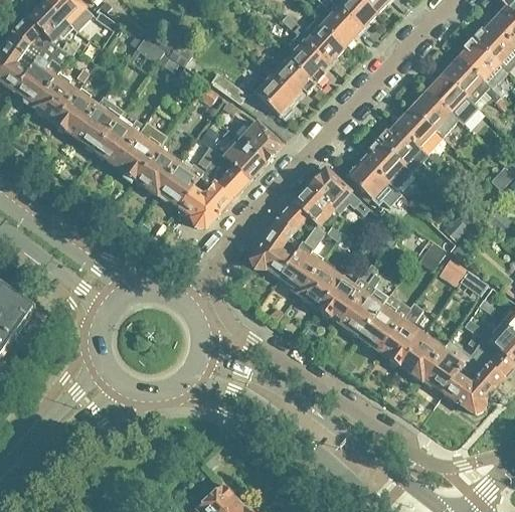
[(93,15),(75,0),(45,0),(44,1),(45,2),(69,26),(76,32),(93,15)]
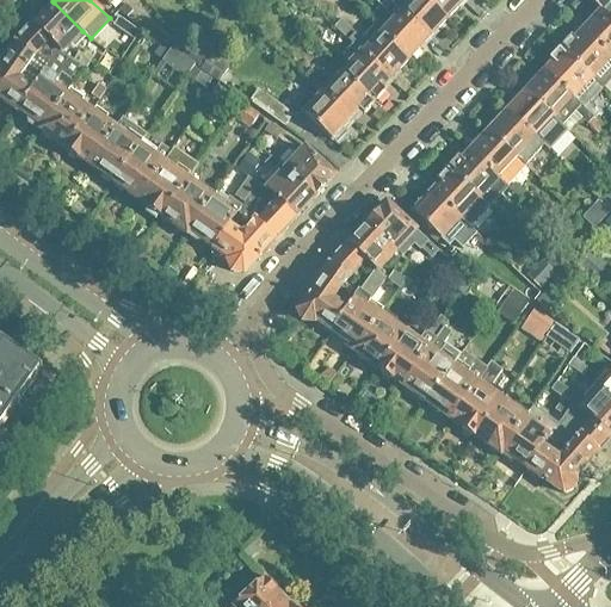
[(445,17),(427,0),(393,0),(392,1),(400,10),(399,11),(427,37),(445,17)]
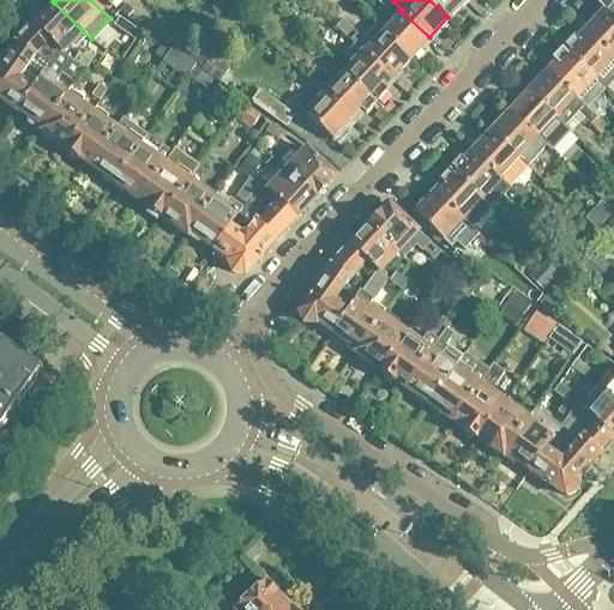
[(429,0),(447,17),(463,0),(429,0)]
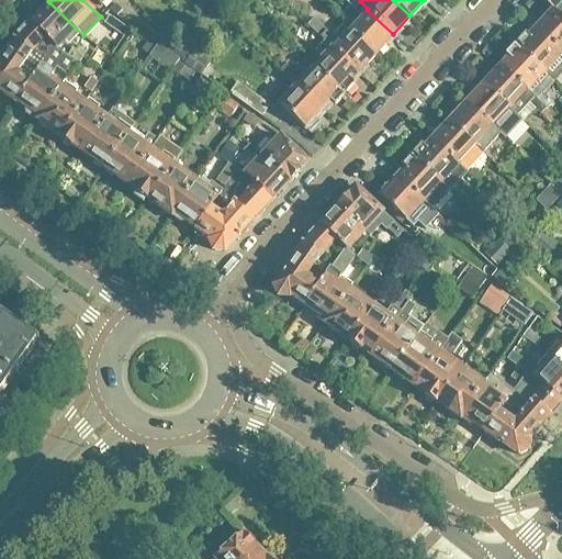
[(542,0),(544,2),(546,1),(551,8),(552,7),(561,15),(561,14),(561,0),(542,0)]
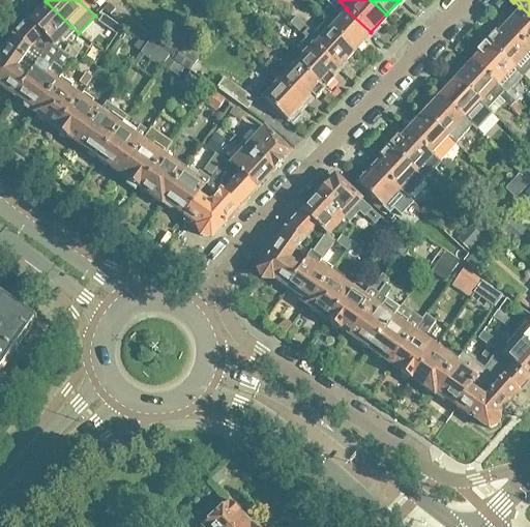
[(108,1),(101,7),(109,12),(115,6),(108,1)]
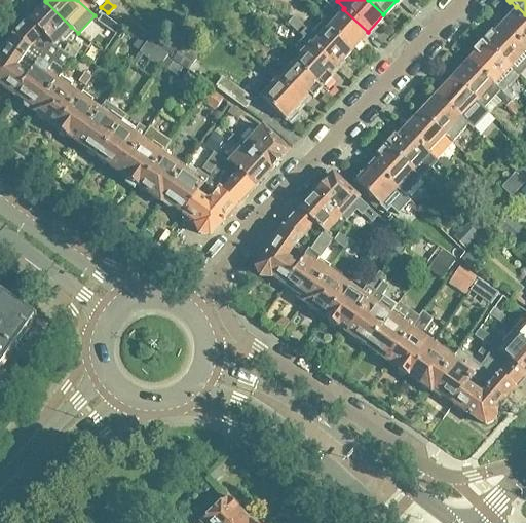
[(53,45),(71,27),(46,2),(42,3),(37,8),(37,10),(28,21),(41,33),(41,34),(51,44),(53,45)]
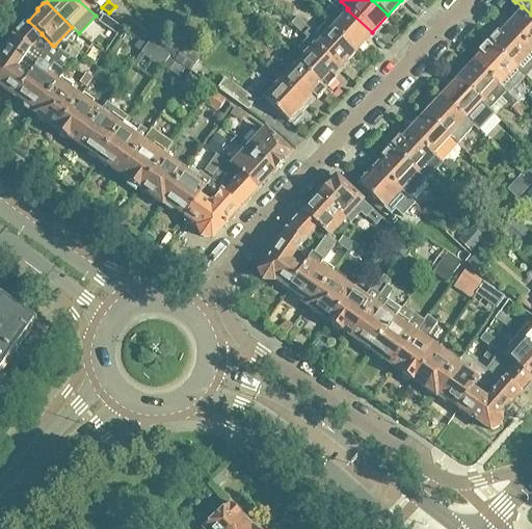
[(531,15),(523,6),(522,7),(506,24),(531,47),(531,15)]
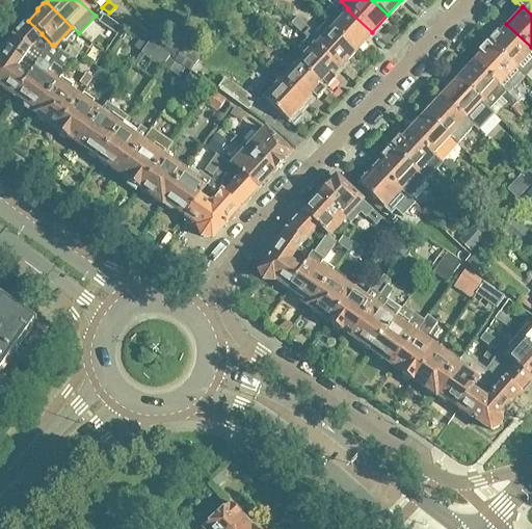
[(372,32),(347,9),(330,27),(355,50),(372,32)]
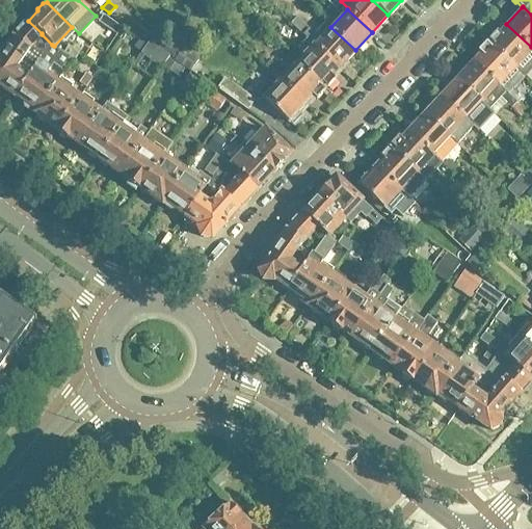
[(99,20),(117,32),(122,24),(104,11),(99,20)]
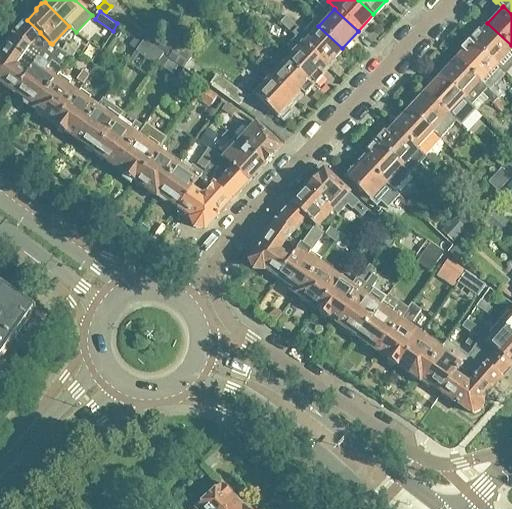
[(36,57),(50,43),(40,33),(40,32),(27,20),(12,35),(9,38),(0,51),(0,80),(15,91),(28,72),(26,71),(36,57)]
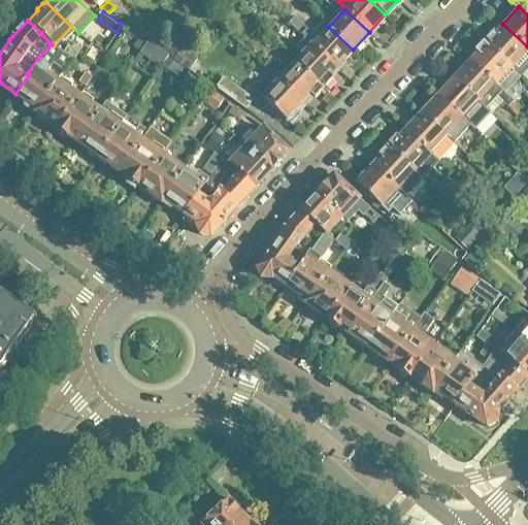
[(353,50),(328,27),(322,21),(312,31),(306,25),(300,31),(305,36),(304,37),(336,67),(353,50)]
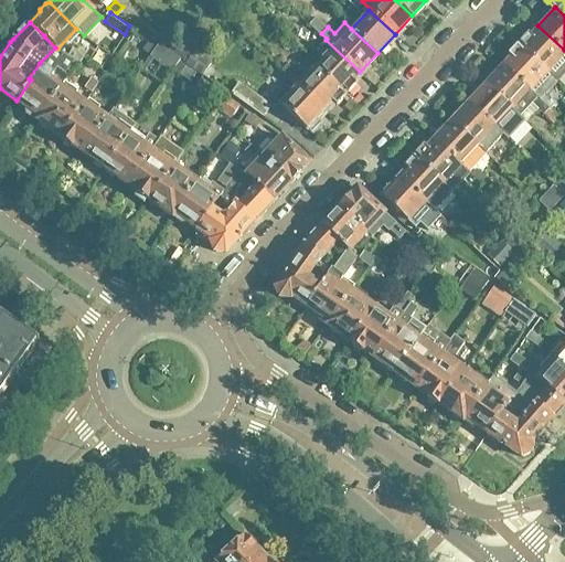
[(564,50),(537,25),(530,34),(526,31),(519,41),(518,42),(557,80),(564,72),(564,71),(564,50)]
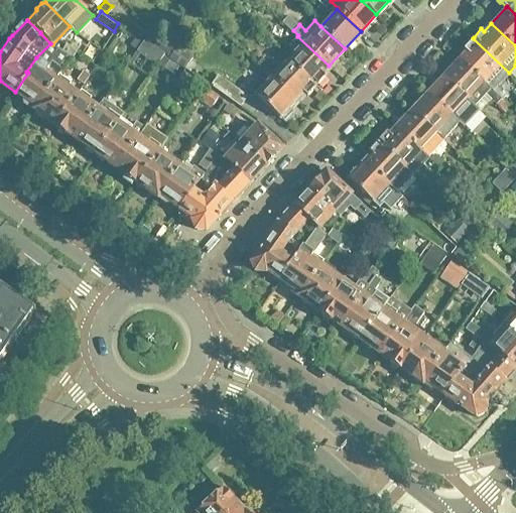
[(177,27),(167,36),(174,44),(184,34),(177,27)]
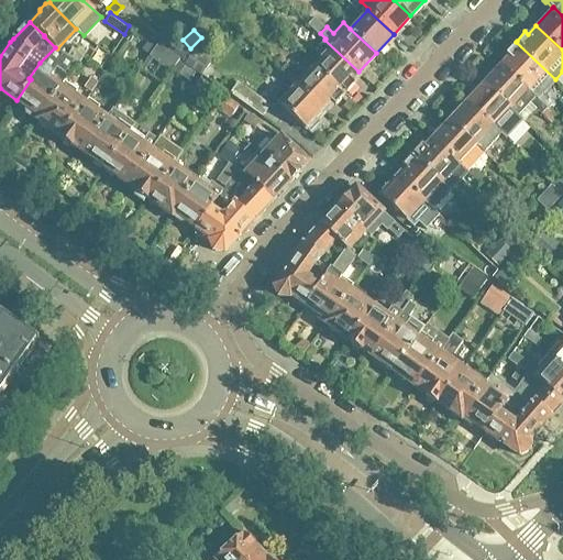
[(142,46),(151,52),(157,42),(148,36),(142,46)]
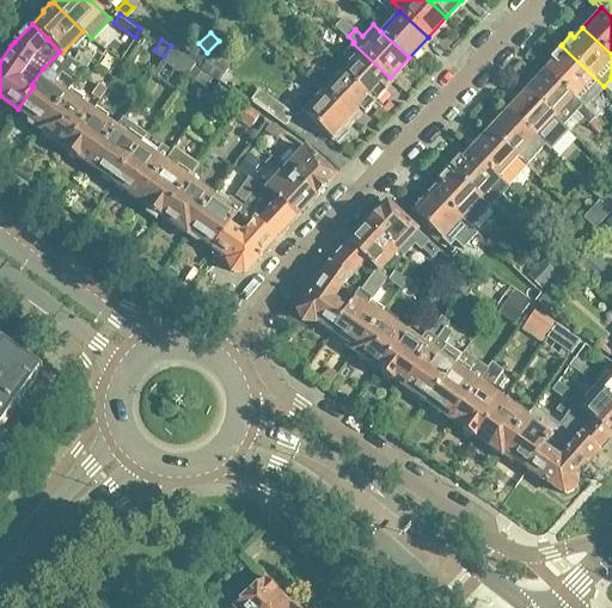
[(203,54),(190,41),(183,48),(197,61),(203,54)]
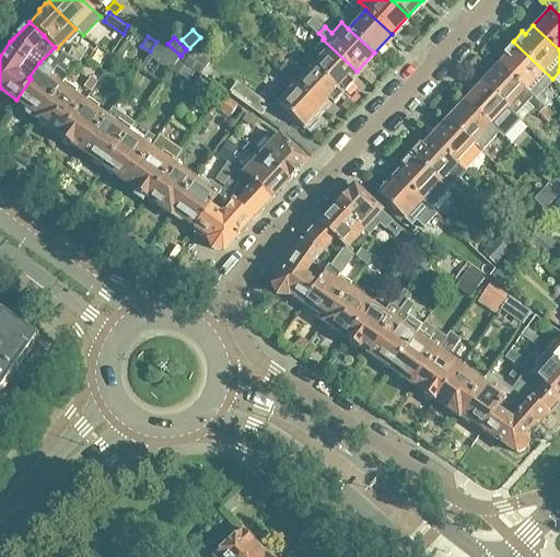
[(357,71),(323,39),(315,47),(322,54),(312,65),(341,92),(342,91),(343,92),(352,82),(349,79),(357,71)]
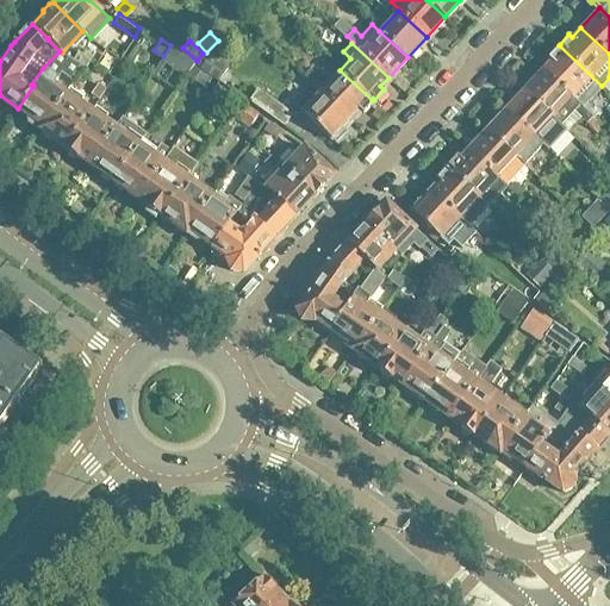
[(170,45),(163,56),(187,73),(194,62),(170,45)]
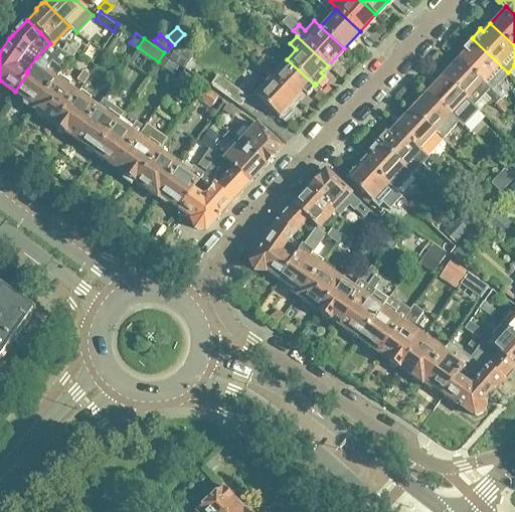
[(508,72),(472,38),(471,40),(470,39),(462,48),(465,50),(458,57),(500,97),(501,98),(507,92),(498,83),(508,72)]
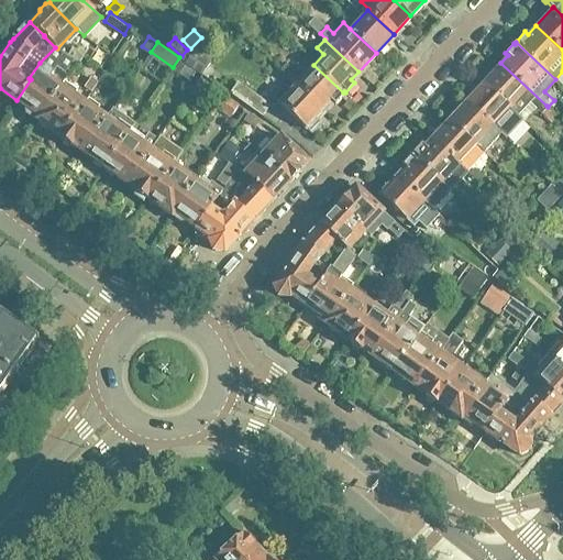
[(48,76),(53,72),(57,65),(67,73),(76,62),(66,54),(57,48),(55,47),(40,63),(29,78),(31,79),(17,100),(26,108),(26,111),(37,119),(62,85),(48,76)]
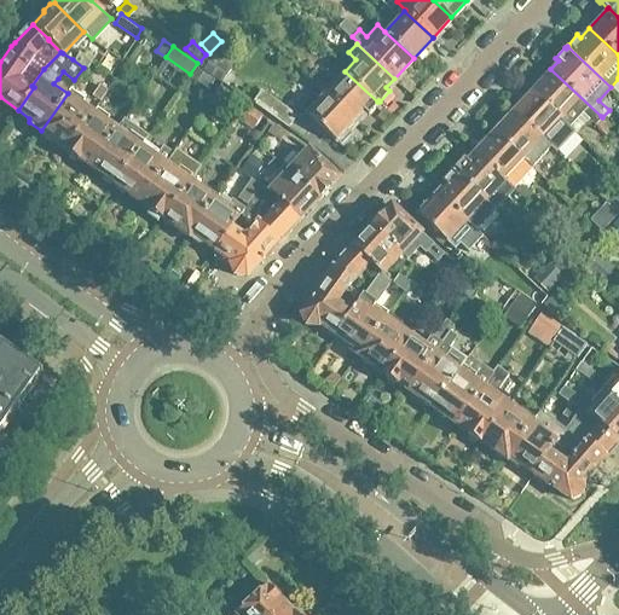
[(79,52),(73,59),(84,68),(85,69),(86,68),(91,61),(79,52)]
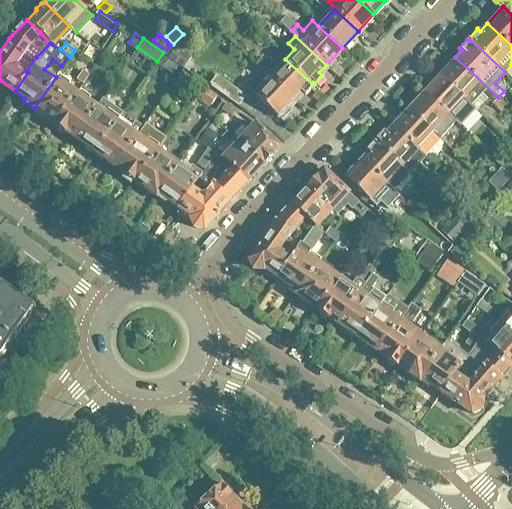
[(188,52),(176,45),(169,57),(181,64),(188,52)]
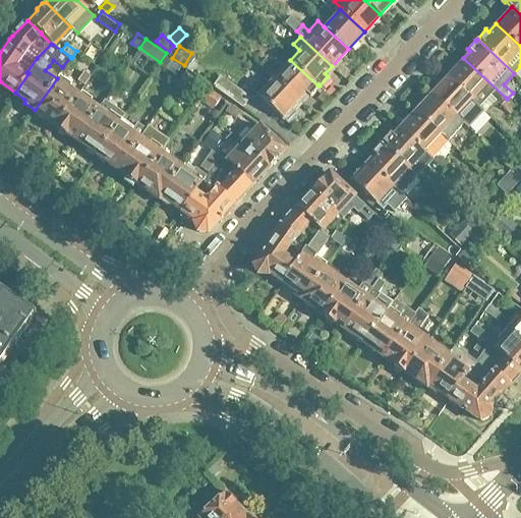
[(180,63),(167,54),(161,63),(175,72),(180,63)]
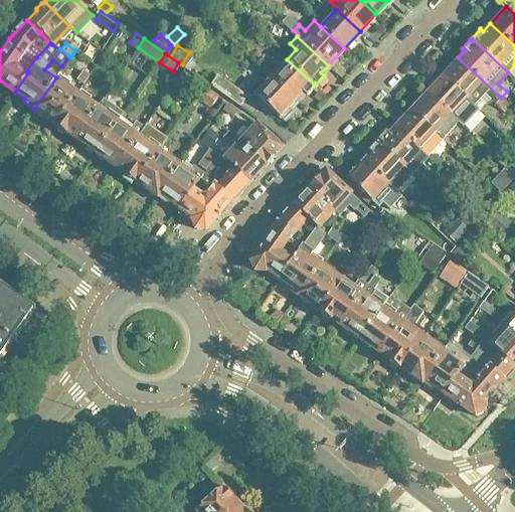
[(314,84),(287,59),(278,69),(263,55),(256,61),(271,76),(296,100),(303,93),(306,96),(313,87),(314,84)]
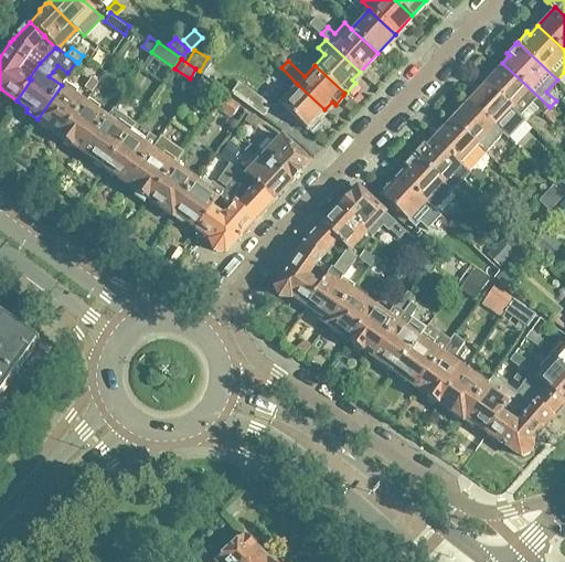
[(548,106),(502,63),(486,82),(511,106),(519,114),(531,101),(543,112),(548,106)]
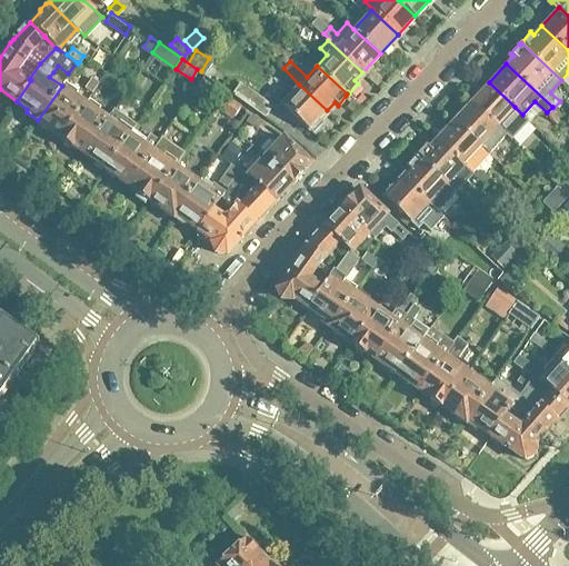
[(92,76),(85,86),(92,91),(99,81),(92,76)]
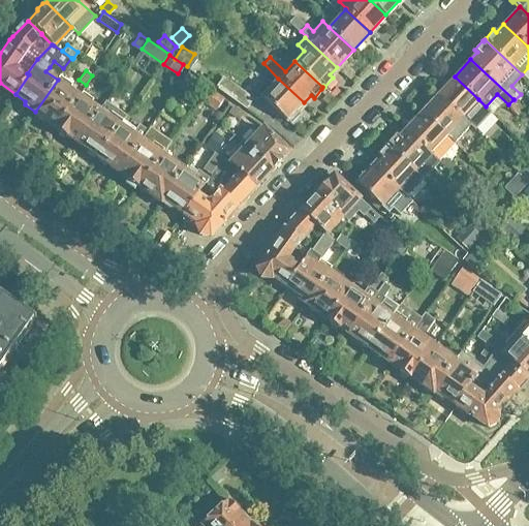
[(188,71),(179,85),(191,94),(200,81),(188,71)]
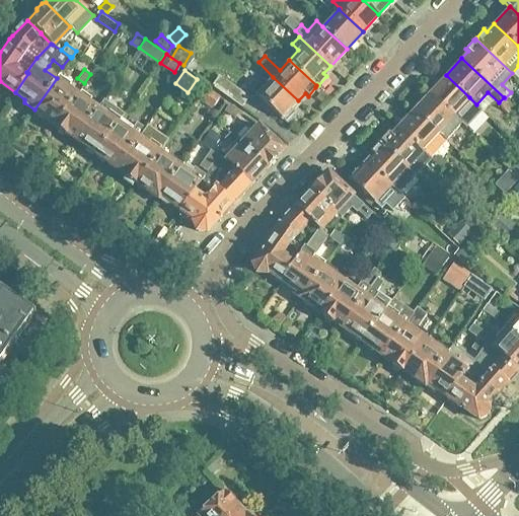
[(55,124),(77,92),(68,86),(72,82),(60,73),(57,78),(34,109),(35,111),(38,114),(43,118),(45,117),(55,124)]
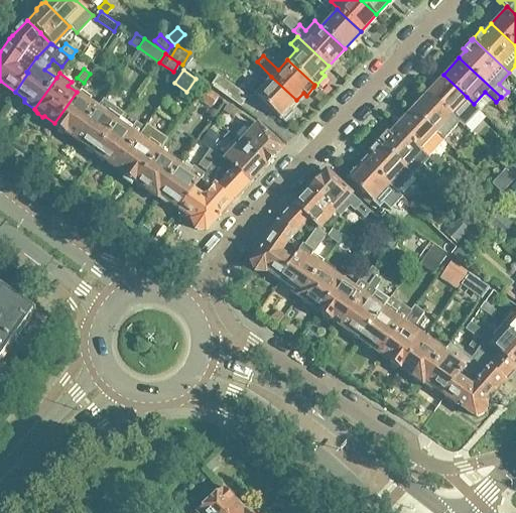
[(247,95),(217,74),(210,84),(240,105),(247,95)]
